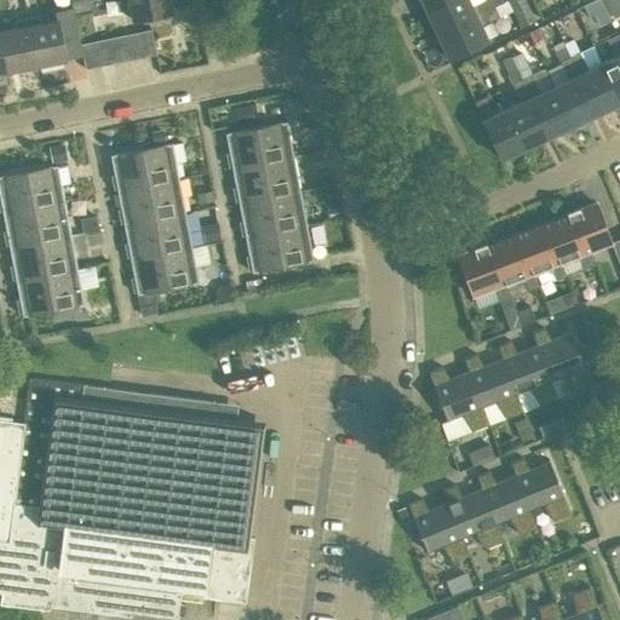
[(89,1),(87,0),(84,0),(72,3),(73,9),(74,15),(75,15),(91,11),(89,1)]
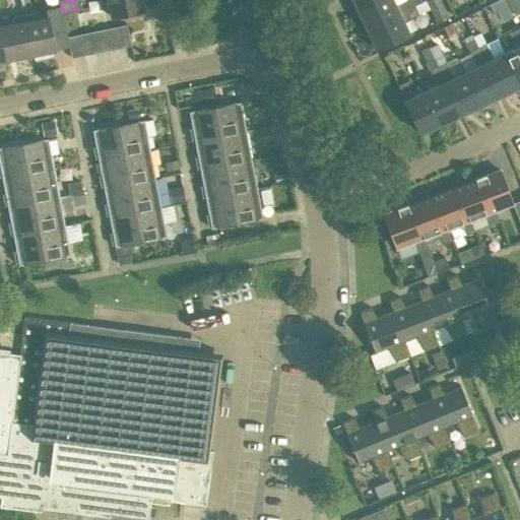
[(142,0),(101,0),(102,4),(109,3),(112,17),(144,10),(142,0)]
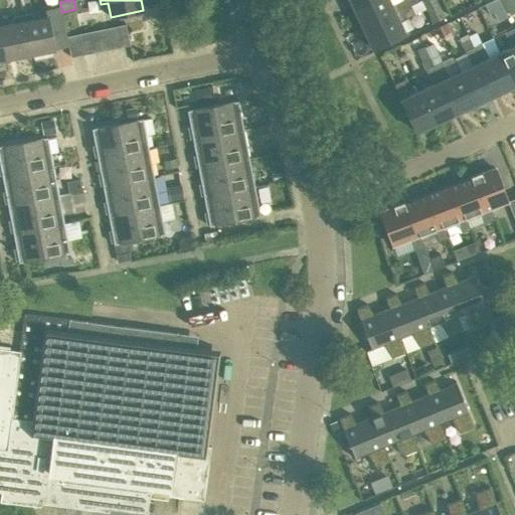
[(349,0),(354,9),(373,0),(349,0)]
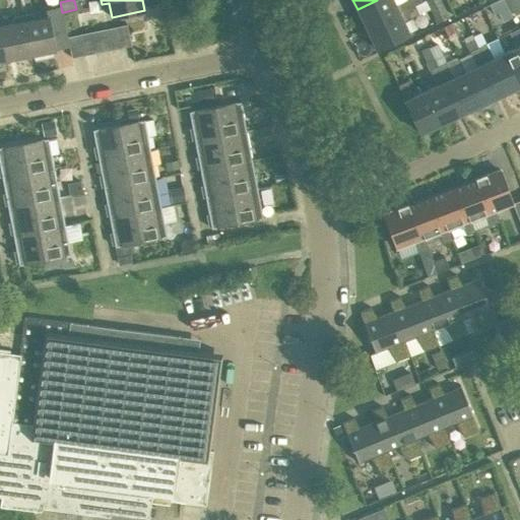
[(367,29),(414,7),(414,6),(421,2),(420,0),(405,0),(395,5),(392,0),(377,0),(358,9),(367,29)]
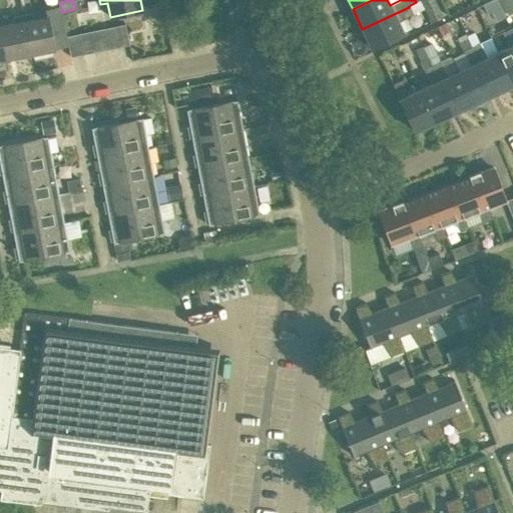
[(496,0),(492,0),(483,5),(487,15),(492,12),(501,8),(496,0)]
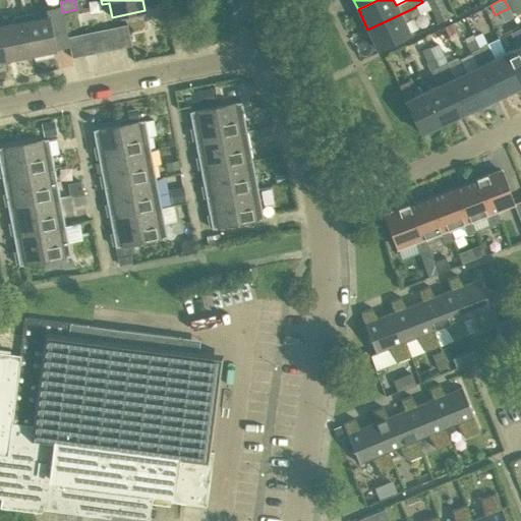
[(516,16),(520,13),(520,0),(506,0),(512,14),(514,13),(516,16)]
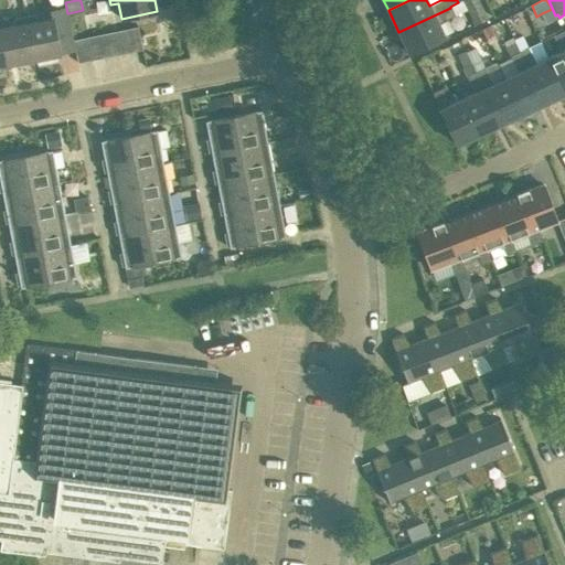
[(35,14),(25,17),(34,60),(39,59),(42,64),(50,62),(51,56),(61,54),(55,33),(72,30),(68,13),(67,13),(66,8),(49,11),(51,19),(36,21),(35,14)]
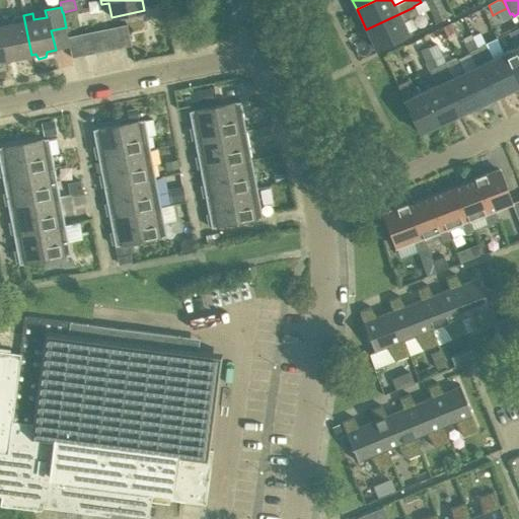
[(376,50),(408,33),(402,22),(418,15),(414,7),(366,29),(376,50)]
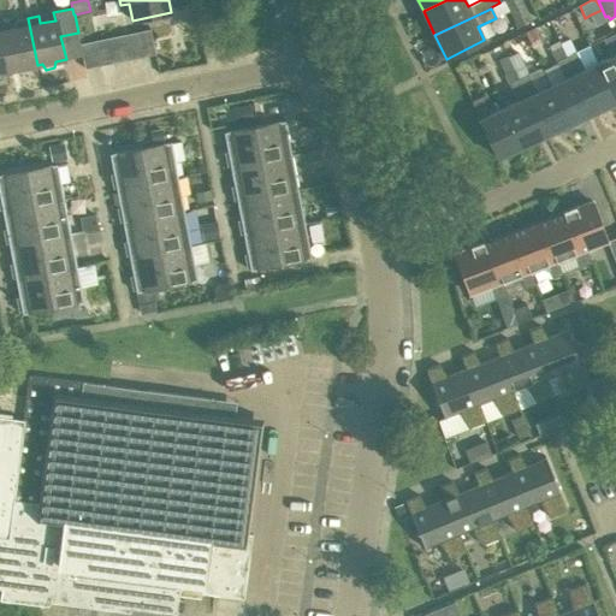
[(10,70),(37,65),(28,18),(16,21),(17,28),(1,30),(10,70)]
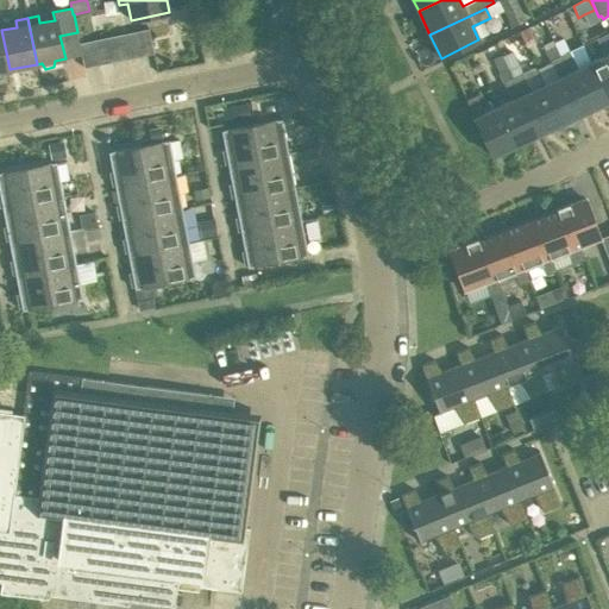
[(135,32),(139,57),(154,54),(149,29),(135,32)]
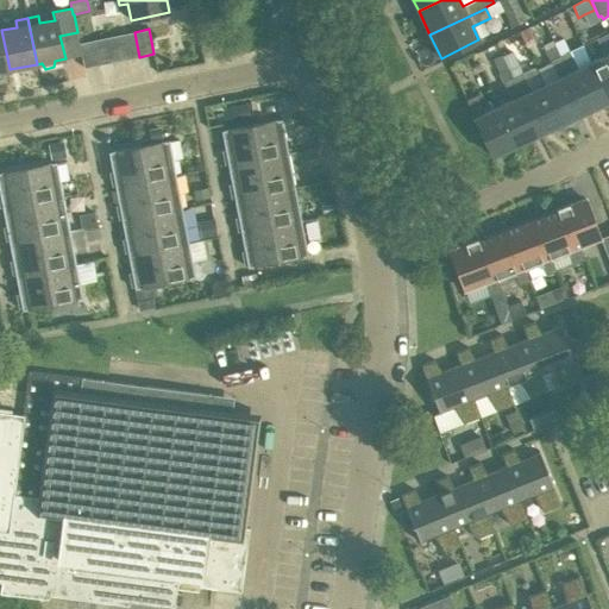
[(0,71),(10,69),(1,30),(0,30),(0,71)]
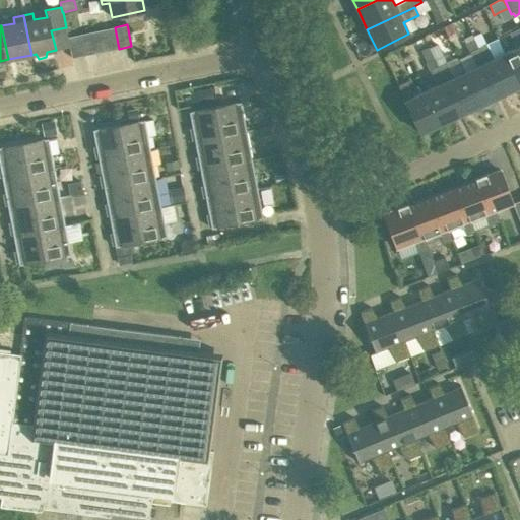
[(108,51),(119,49),(115,27),(103,29),(108,51)]
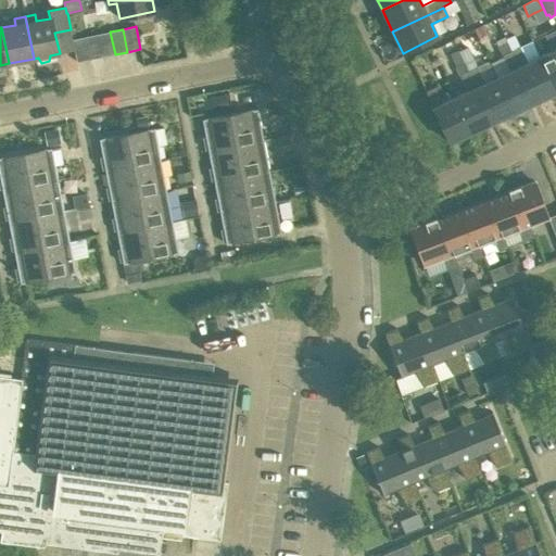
[(102,57),(115,54),(110,32),(98,35),(102,57)]
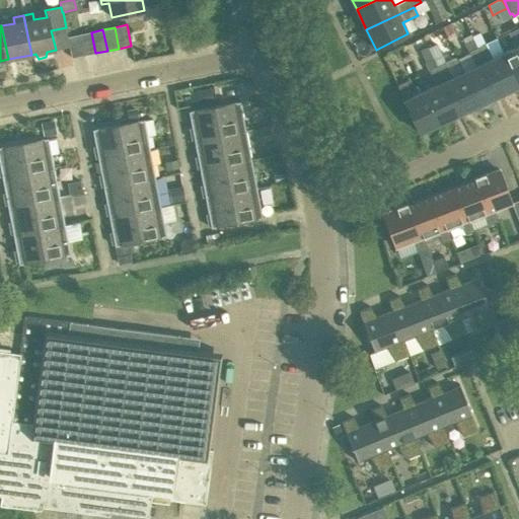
[(518,84),(518,32),(517,29),(509,33),(516,48),(504,53),(518,84)]
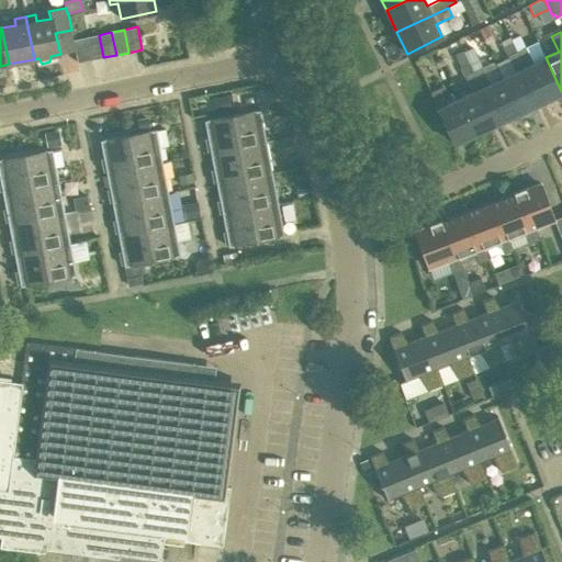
[(91,60),(103,57),(99,35),(86,37),(91,60)]
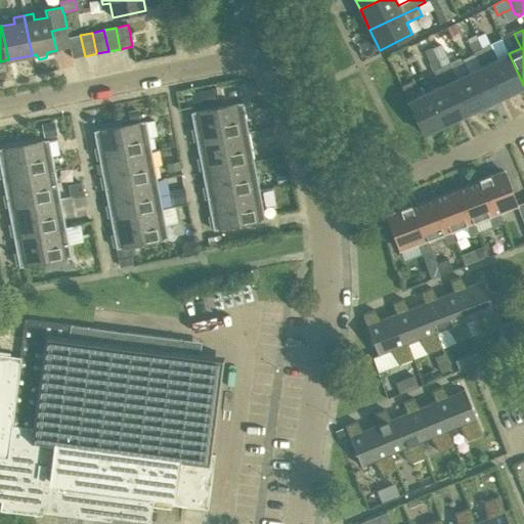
[(477,37),(482,48),(505,96),(523,86),(523,85),(509,53),(497,59),(484,33),(477,37)]
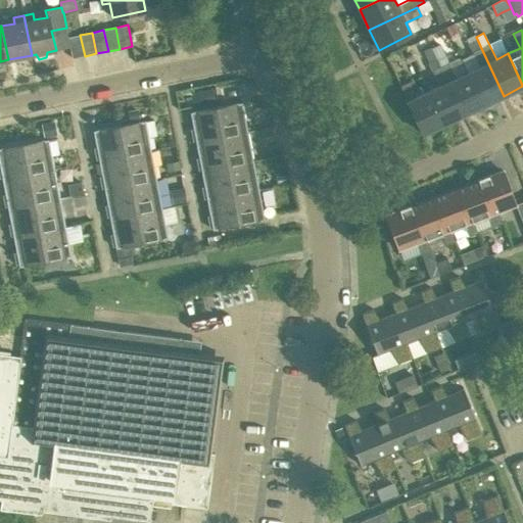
[(73,58),(85,56),(80,35),(67,38),(73,58)]
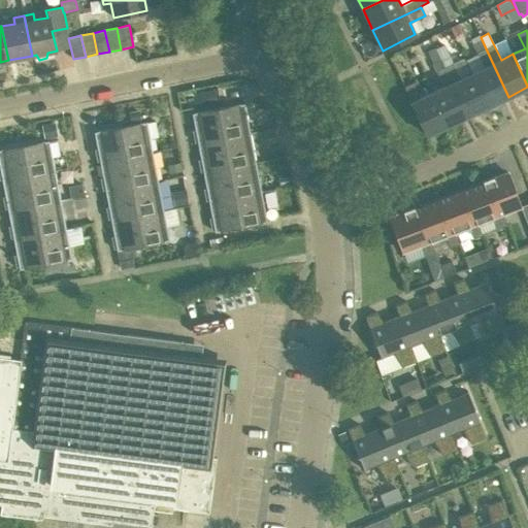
[(488,106),(508,97),(486,48),(476,53),(484,68),(472,73),(488,106)]
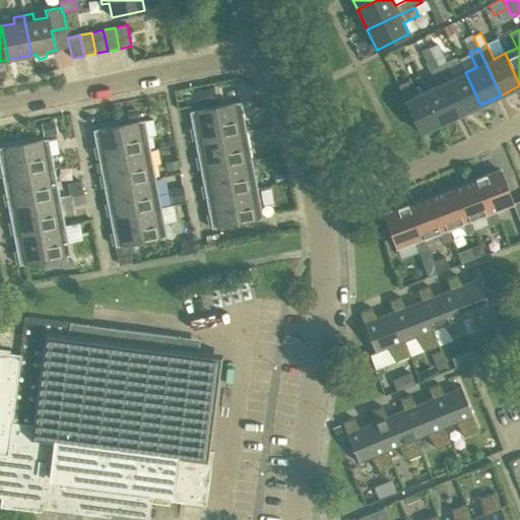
[(480,105),(465,72),(453,78),(442,55),(434,58),(460,114),(480,105)]
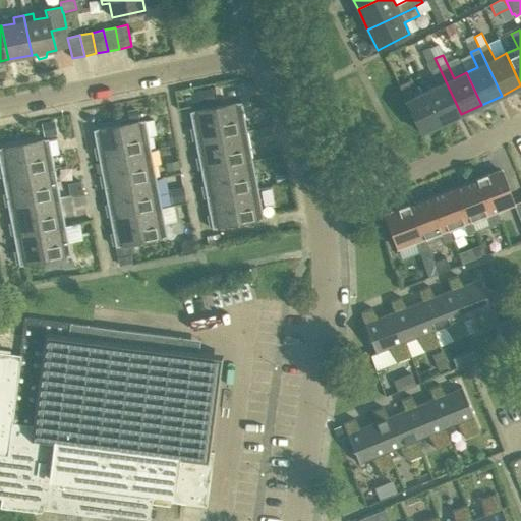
[(442,124),(461,114),(435,58),(425,63),(429,72),(431,71),(438,85),(425,92),(442,124)]
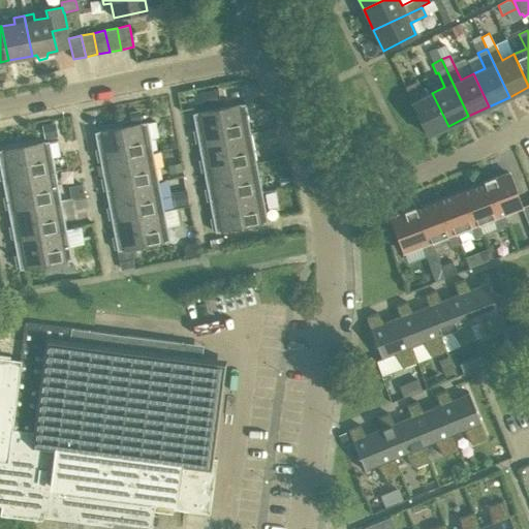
[(448,126),(432,93),(421,98),(413,84),(405,88),(428,135),(448,126)]
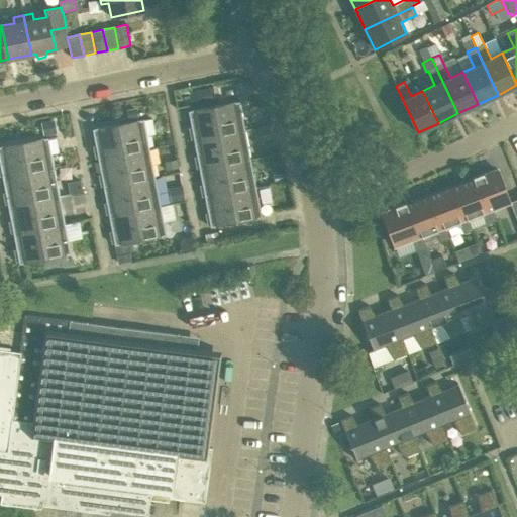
[(210,88),(196,91),(198,104),(212,101),(210,88)]
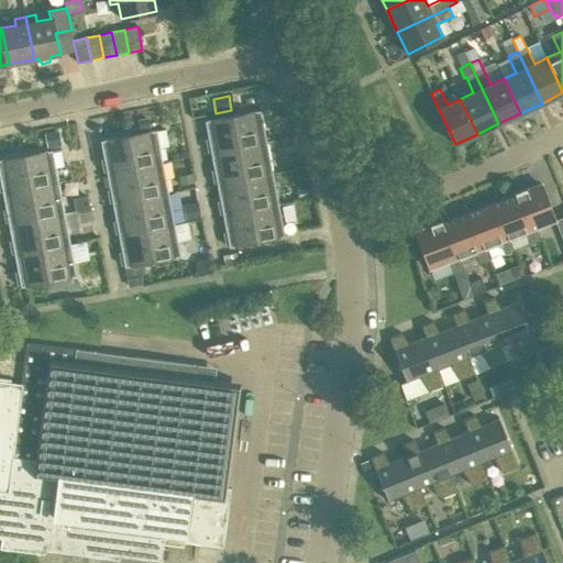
[(217,152),(260,143),(254,112),(210,120),(217,152)]
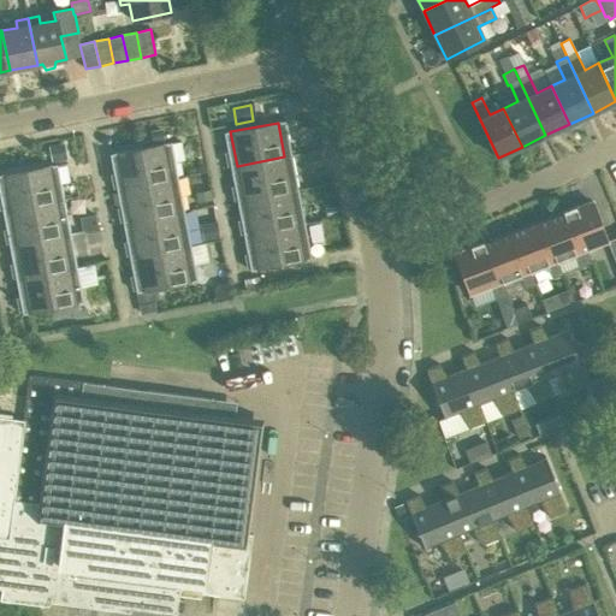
[(123,188),(171,178),(164,144),(117,153),(123,188)]
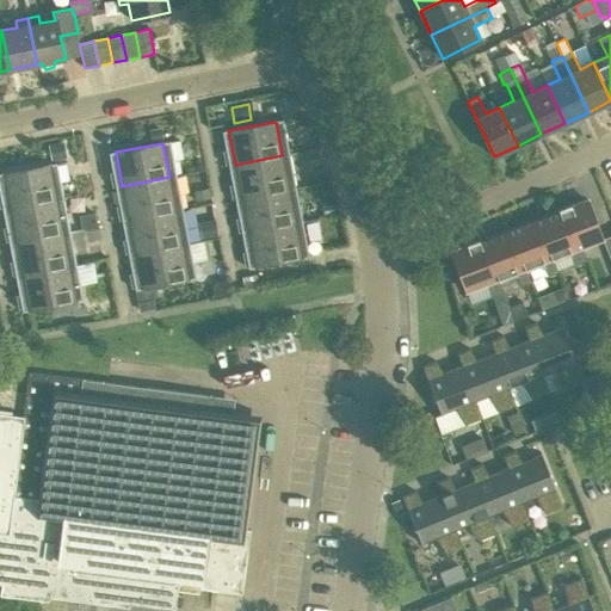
[(241,199),(289,190),(282,155),(235,165),(241,199)]
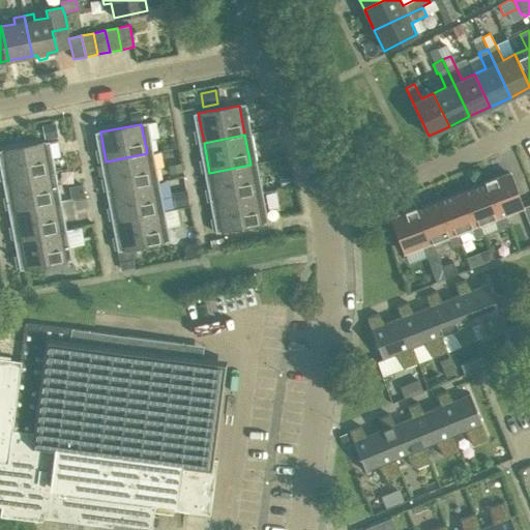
[(7,180),(49,172),(43,143),(2,150),(7,180)]
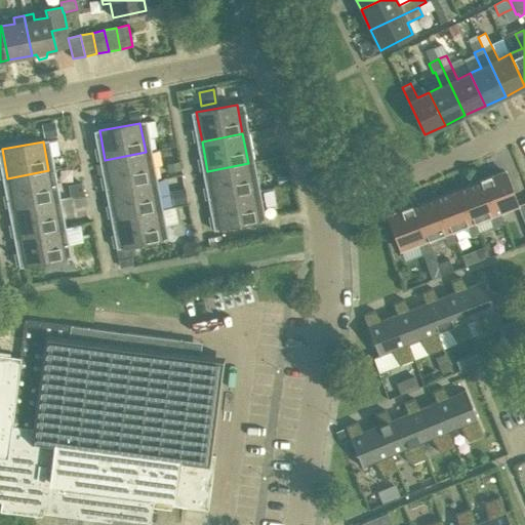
[(111,190),(151,182),(146,152),(105,160),(111,190)]
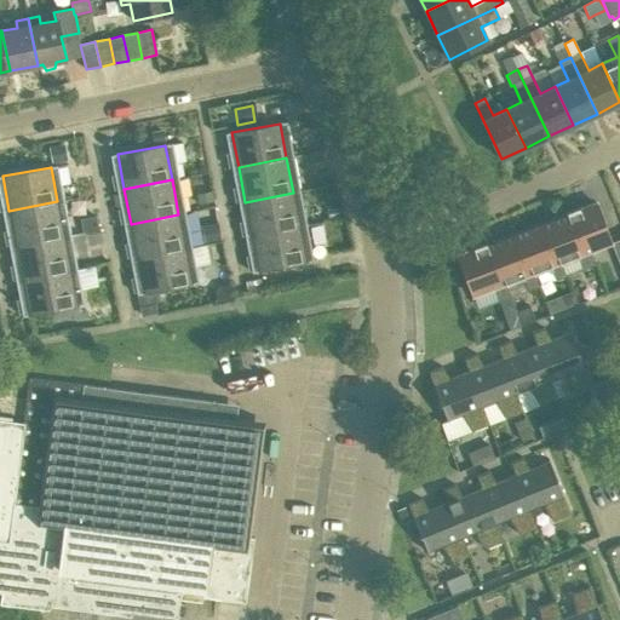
[(212,191),(196,194),(199,204),(213,201),(212,191)]
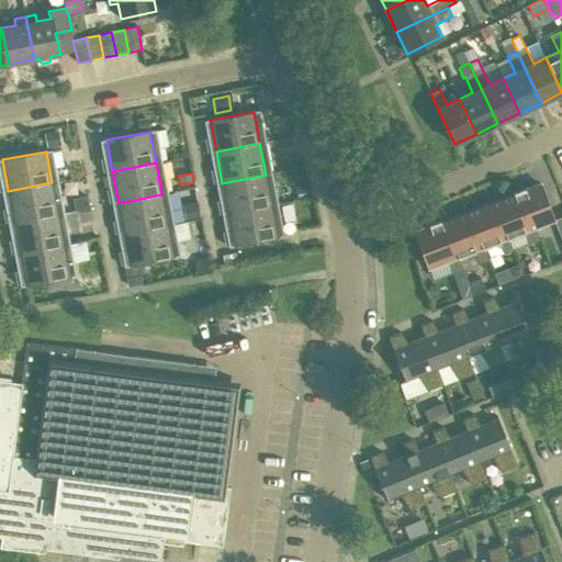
[(228,214),(271,206),(266,175),(222,183),(228,214)]
